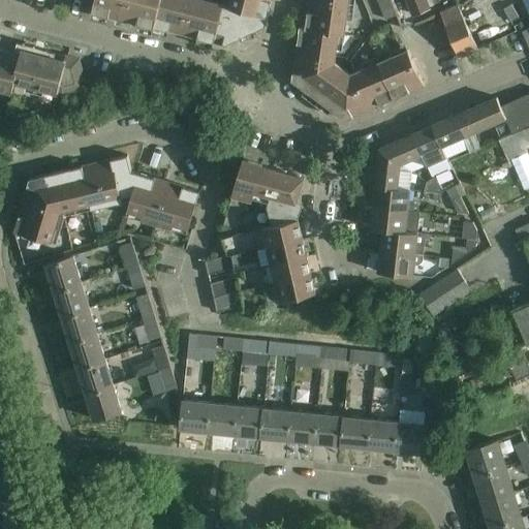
[(94,0),(92,11),(117,18),(116,23),(127,26),(129,21),(179,34),(183,18),(191,20),(187,36),(224,45),(265,27),(271,0),(230,0),(229,6),(207,0),(94,0)]
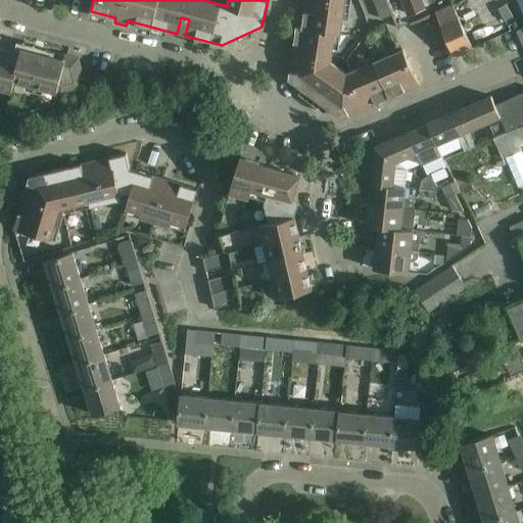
[(288,80),(301,90),(341,120),(419,86),(403,49),(345,75),(331,62),(335,34),(340,35),(345,0),(323,0),(322,5),(305,2),(301,28),(296,27),(292,53),(310,55),(307,64),(291,62),(288,80)]
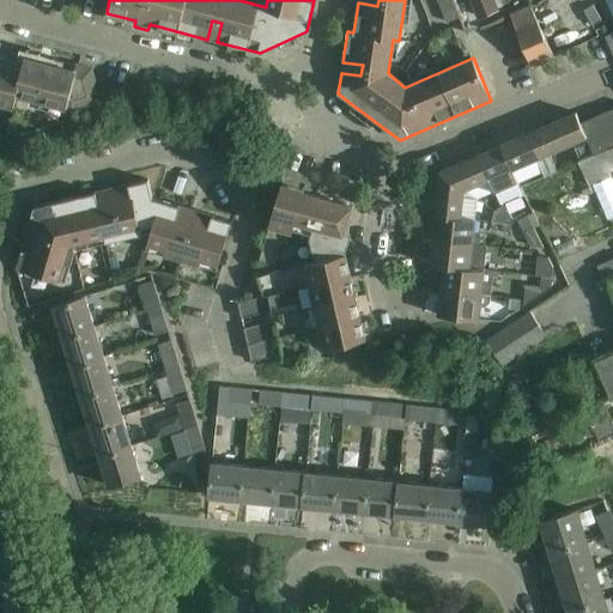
[(437,0),(447,23),(460,18),(451,0),(437,0)]
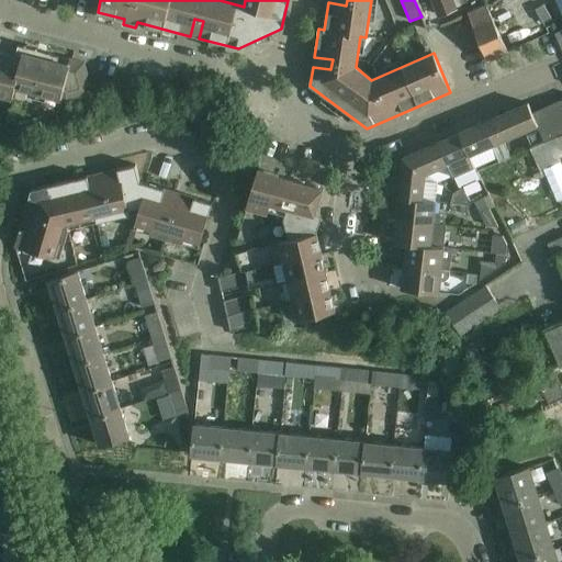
[(456,9),(451,0),(433,0),(439,15),(456,9)]
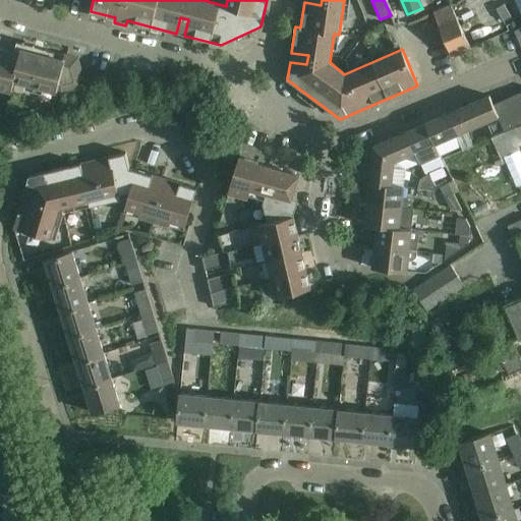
[(497,9),(503,21),(511,17),(504,5),(497,9)]
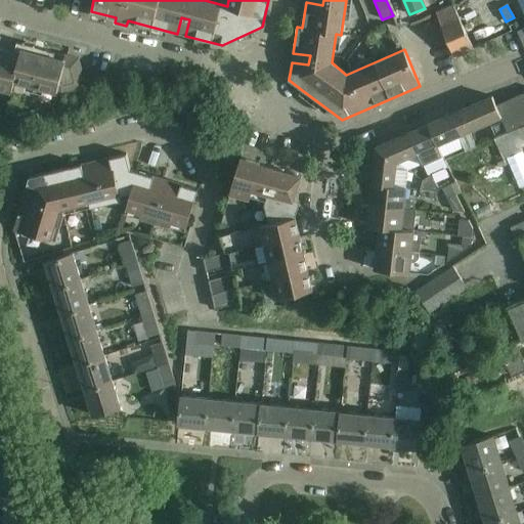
[(436,13),(441,26),(460,16),(454,6),(436,13)]
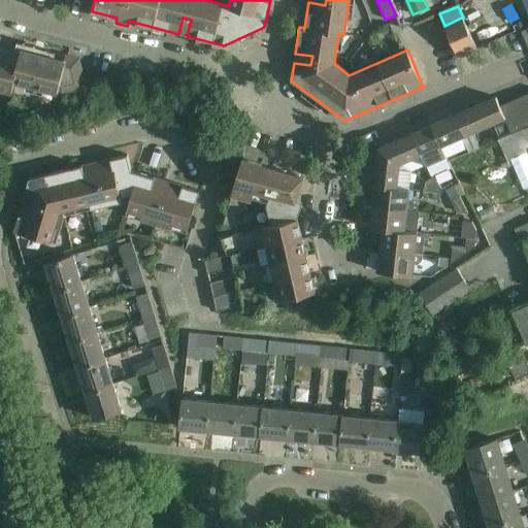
[(468,31),(463,17),(444,26),(458,58),(477,50),(468,31)]
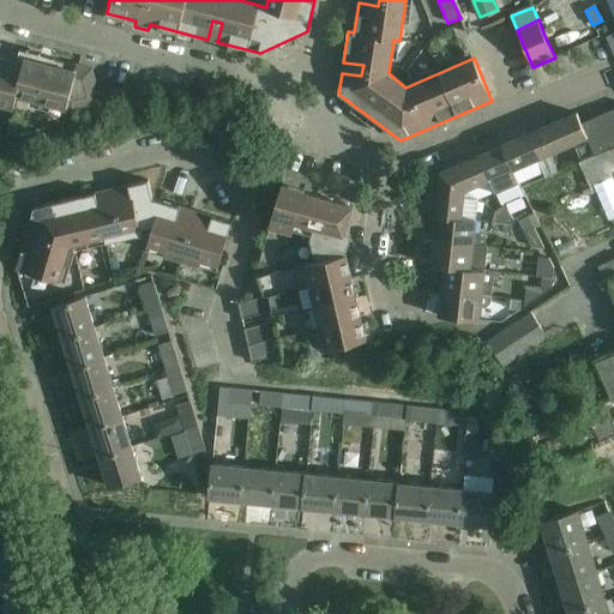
[(0,104),(13,108),(17,96),(72,112),(101,103),(91,70),(76,65),(74,71),(62,68),(65,62),(50,59),(49,65),(24,59),(22,70),(10,67),(11,60),(0,56),(0,104)]
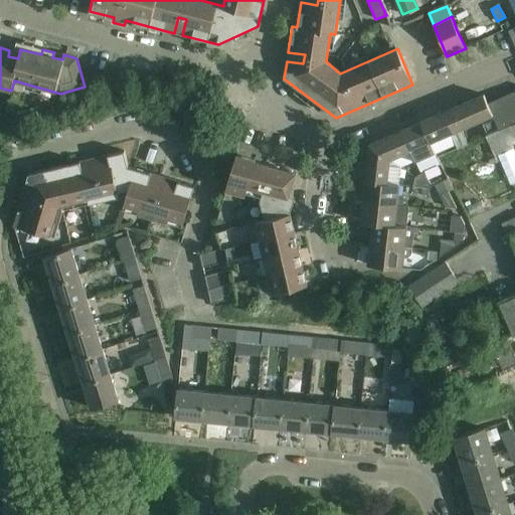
[(514,102),(511,94),(500,99),(511,125),(514,122),(514,102)]
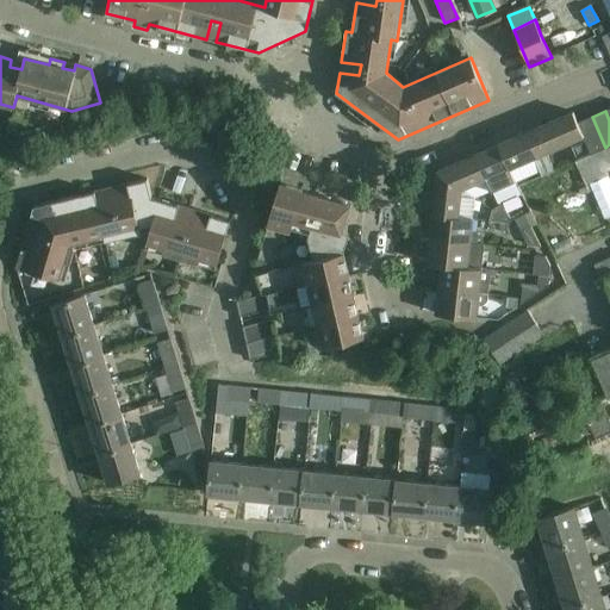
[(573,113),(536,129),(546,153),(547,153),(561,147),(584,137),(578,123),(573,113)]
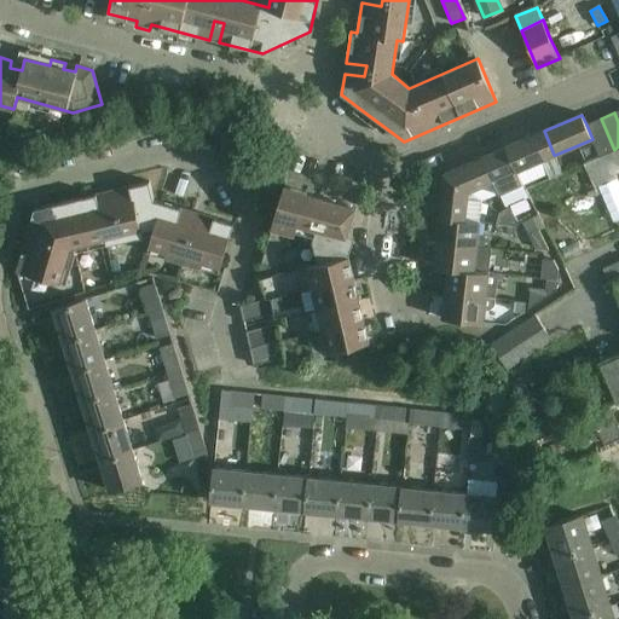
[(601,119),(586,125),(593,139),(600,156),(614,150),(601,119)]
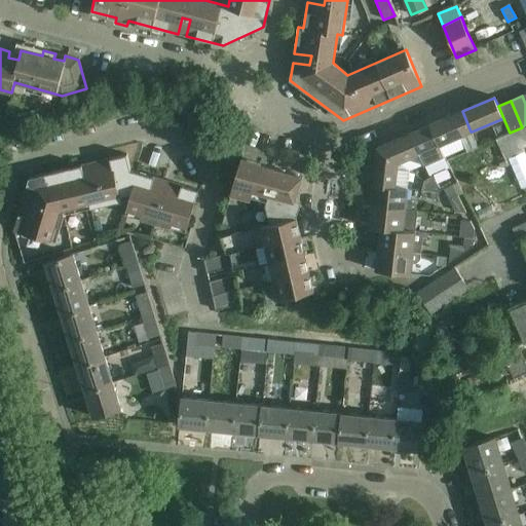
[(462,111),(430,125),(439,145),(440,145),(461,136),(467,150),(478,146),(472,132),(471,132),(462,111)]
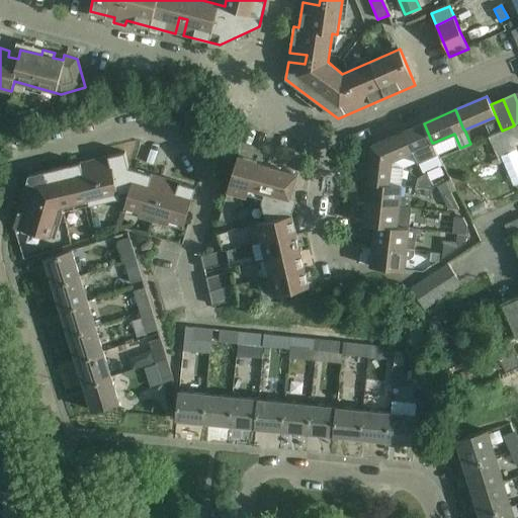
[(517,122),(514,125),(502,131),(487,138),(495,156),(515,147),(514,144),(517,142),(517,122)]
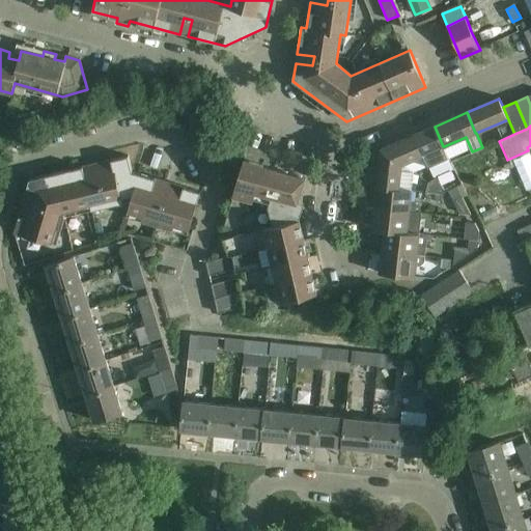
[(435,127),(414,135),(424,155),(423,156),(428,167),(449,158),(444,146),(443,146),(435,127)]
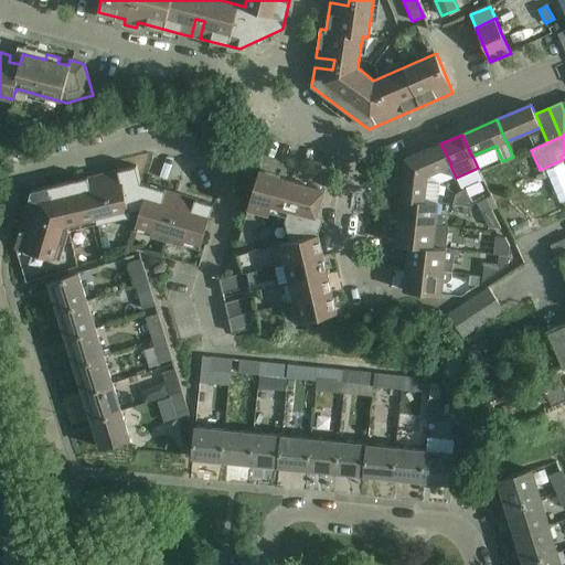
[(440,144),(406,159),(427,176),(450,166),(451,164),(440,144)]
